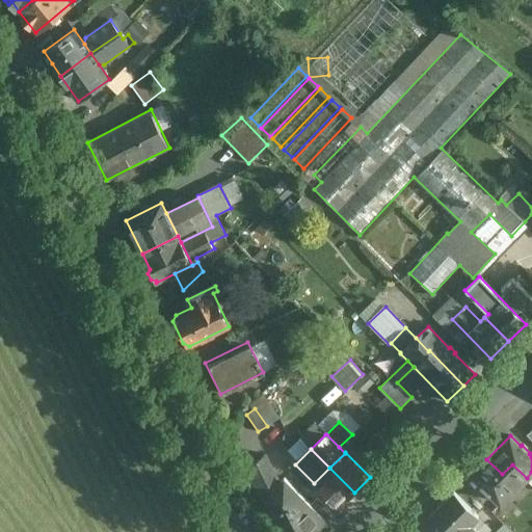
[(280,481),(265,453),(250,467),(284,531),(315,531),(325,521),(311,505),(298,491),(304,485),(290,471),(280,481)]
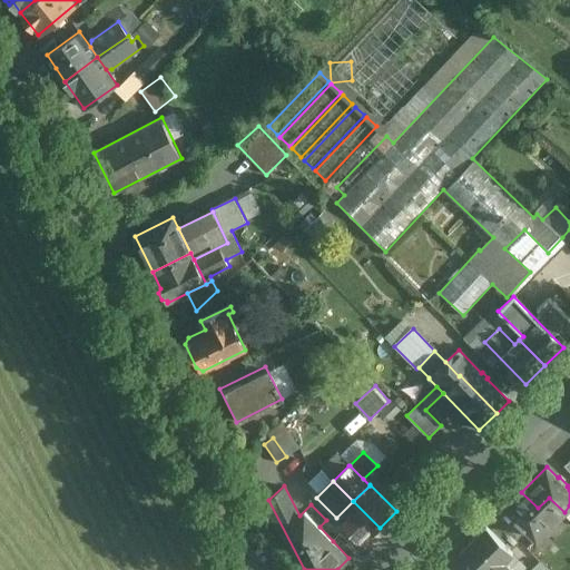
[(538,508),(521,492),(507,507),(518,518),(516,520),(524,529),(527,527),(538,539),(564,512),(549,498),(538,508)]
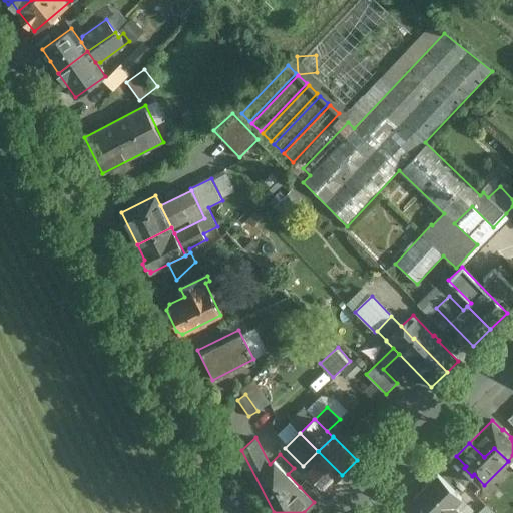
[(303,466),(302,467),(326,491),(342,475),(318,451),(303,466)]
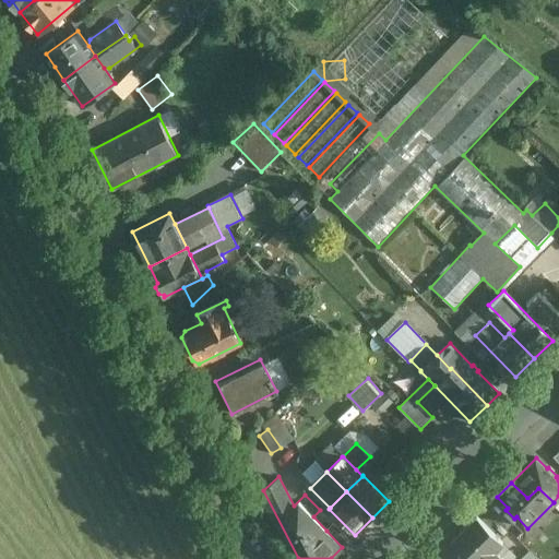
[(503,543),(477,516),(452,542),(470,558),(502,558),(495,551),(503,543)]
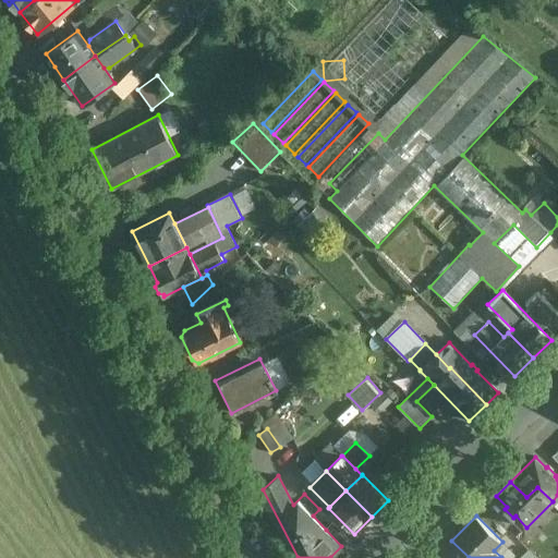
[(350,538),(332,522),(326,530),(341,546),(350,538)]
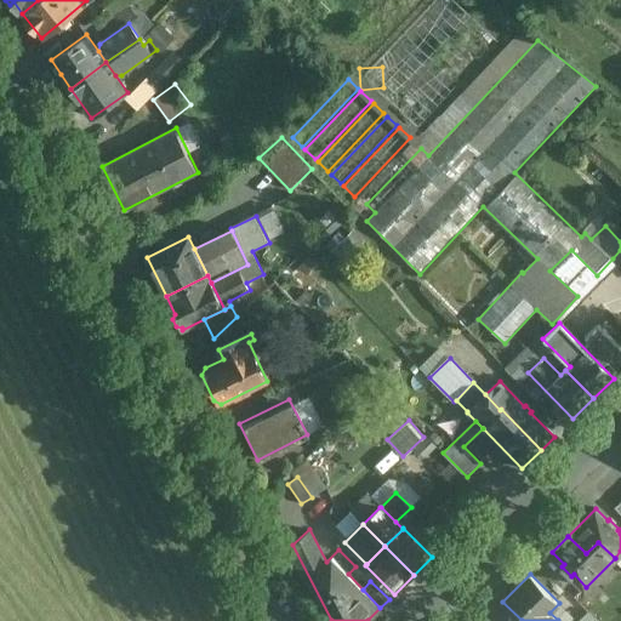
[(576,620),(598,620),(587,610),(576,620)]
